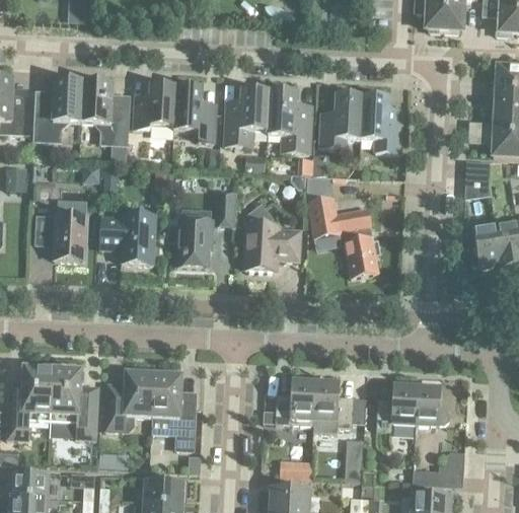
[(444,32),(445,0),(428,0),(426,28),(430,29),(429,31),(444,32)]
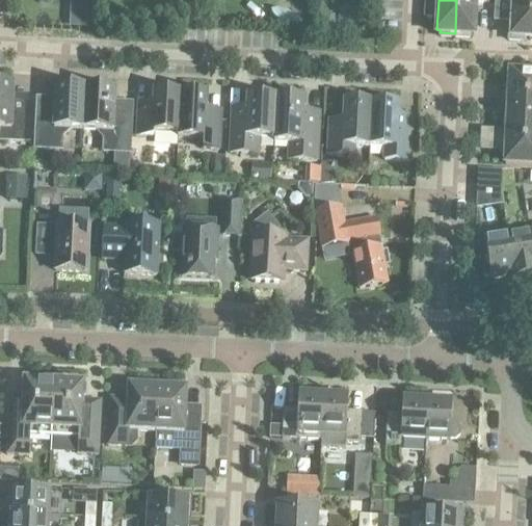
[(456,0),(455,33),(470,34),(471,31),(474,31),(476,0),(456,0)]
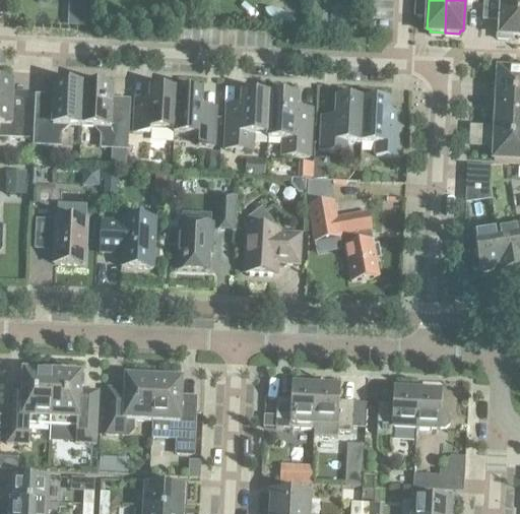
[(518,34),(519,0),(486,0),(502,0),(501,22),(498,22),(497,36),(510,36),(510,33),(518,34)]
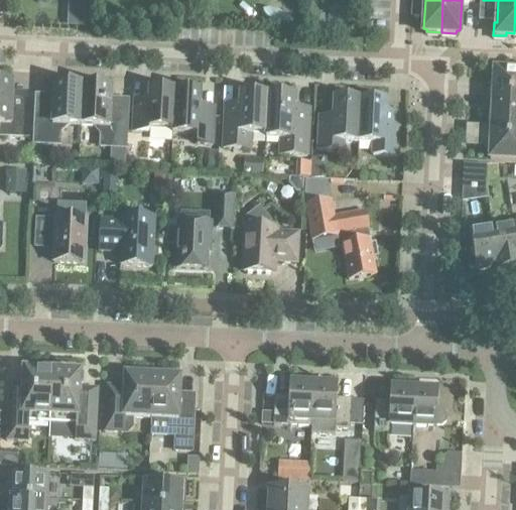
[(488,89),(515,90),(515,67),(495,67),(494,79),(489,79),(488,89)]
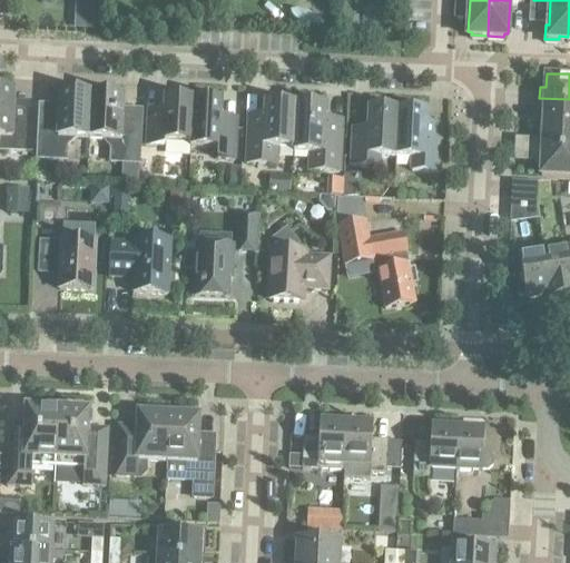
[(0,86),(0,146),(25,148),(26,115),(12,114),(13,87),(0,86)]
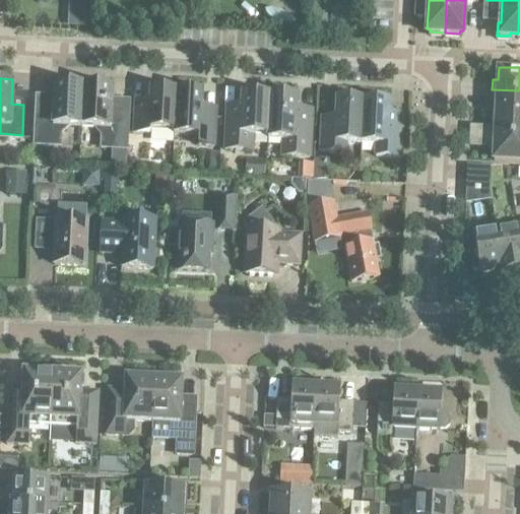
[(54,108),(36,107),(35,140),(60,142),(61,129),(68,123),(81,123),(83,83),(70,82),(70,80),(58,79),(58,81),(55,81),(54,108)]
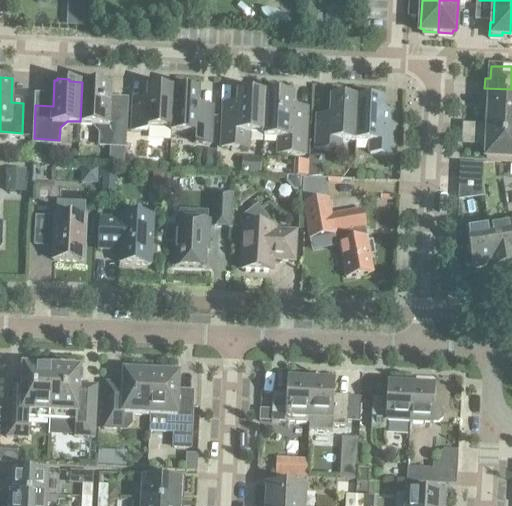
[(82,82),(80,121),(94,122),(100,129),(100,142),(125,143),(127,96),(110,95),(110,83),(108,83),(108,80),(96,80),(96,82),(82,82)]
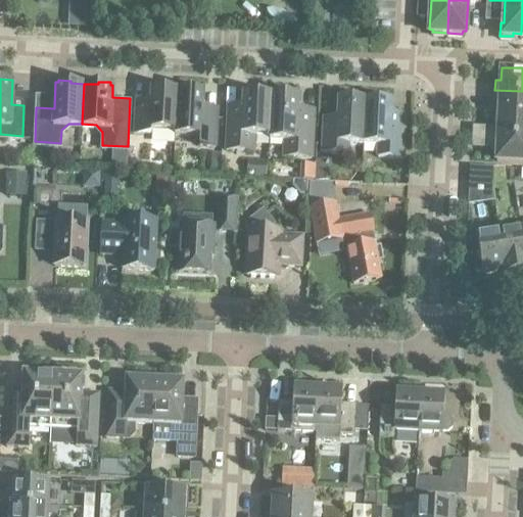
[(176,132),(178,88),(152,87),(151,98),(137,98),(135,130),(151,131),(151,127),(175,128),(175,132),(176,132)]
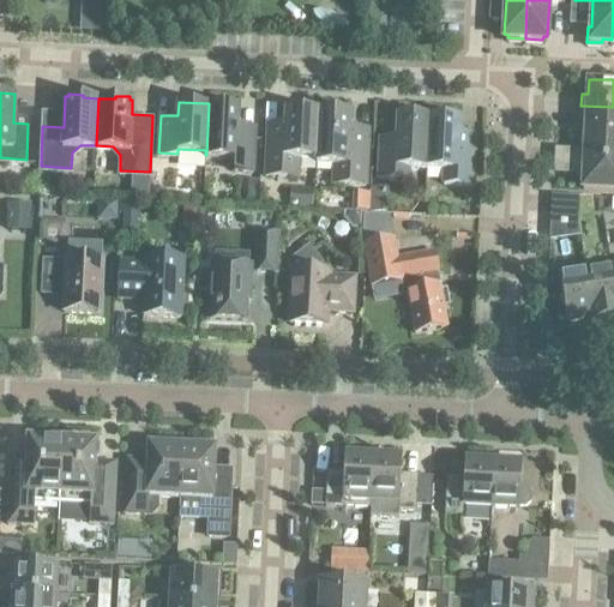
[(239,104),(209,103),(206,155),(235,156),(234,167),(253,168),(256,125),(238,124),(239,104)]
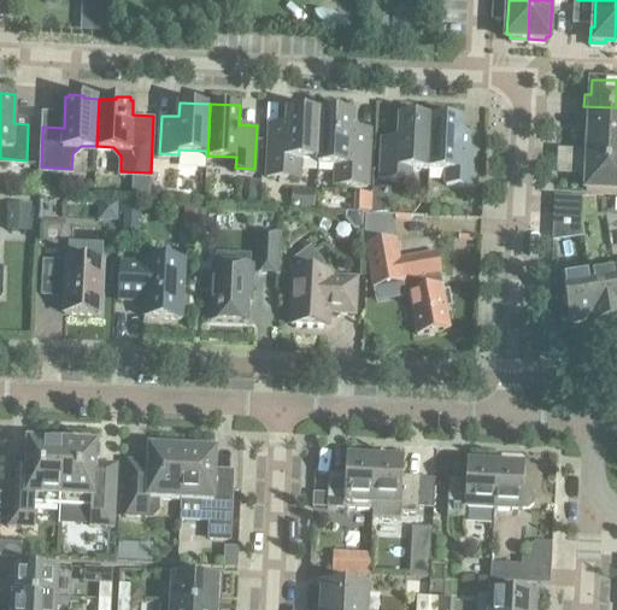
[(616,107),(583,106),(583,118),(589,119),(589,133),(616,133),(616,107)]
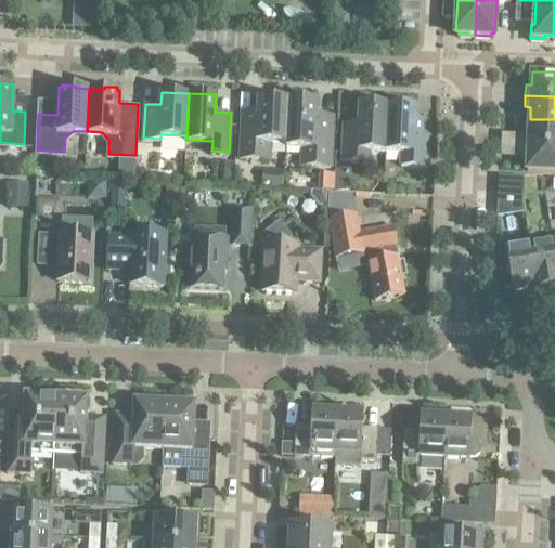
[(286,140),(288,99),(259,96),(258,109),(243,109),(241,155),(269,157),(270,140),(286,140)]
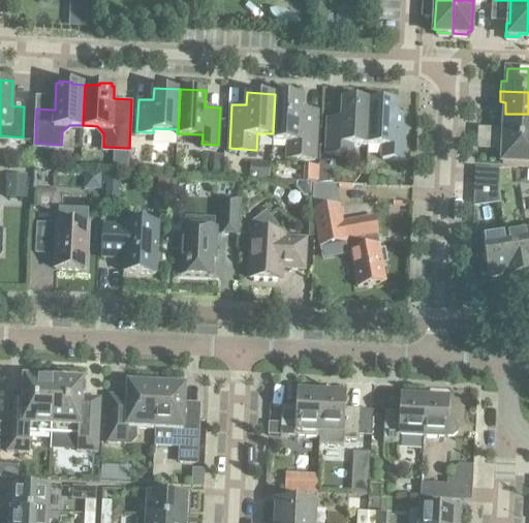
[(275,94),(273,133),(273,137),(288,139),(287,155),(315,156),(317,109),(303,108),(303,95),(275,94)]
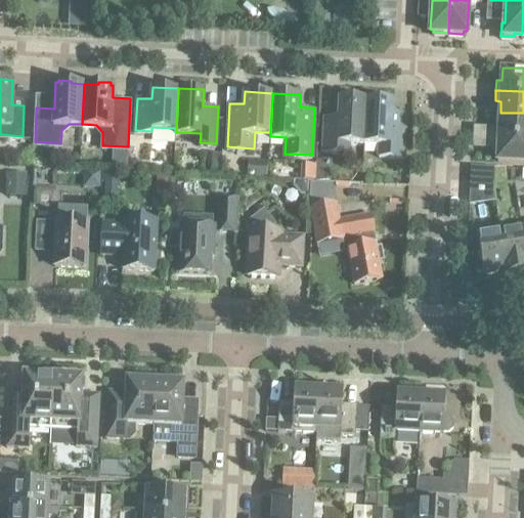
[(364,127),(365,97),(340,96),(339,115),(324,115),(323,148),(348,150),(349,140),(363,141),(364,127)]
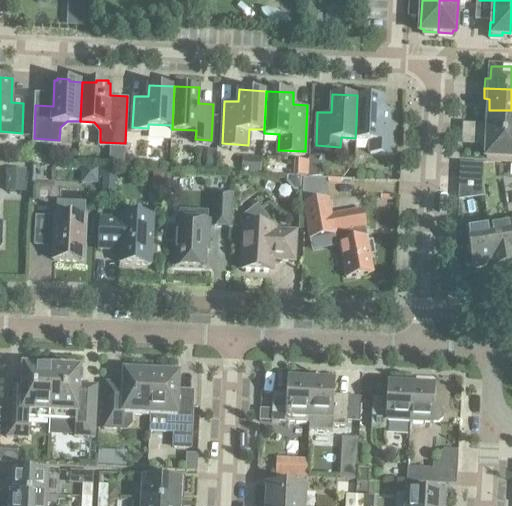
[(384,96),(357,95),(356,124),(355,138),(370,138),(370,150),(395,151),(397,109),(383,109),(384,96)]
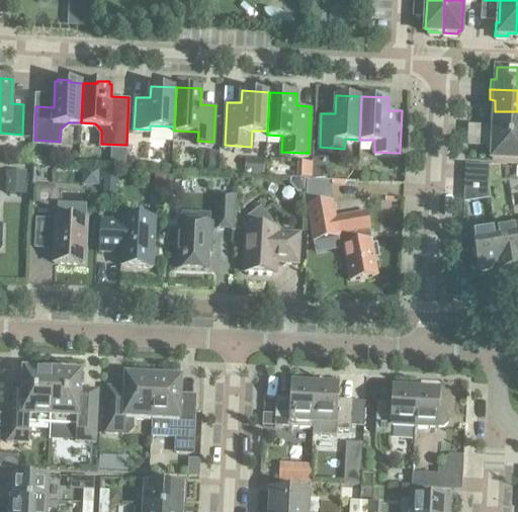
[(494,122),(489,122),(488,133),(517,134),(517,111),(495,111),(494,122)]
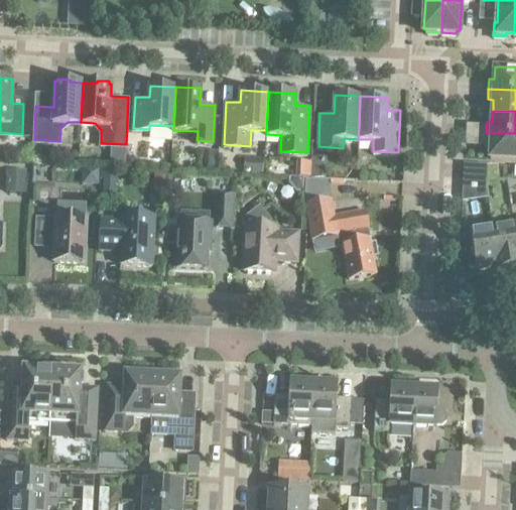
[(515,133),(486,132),(486,142),(491,143),(490,155),(515,156),(515,133)]
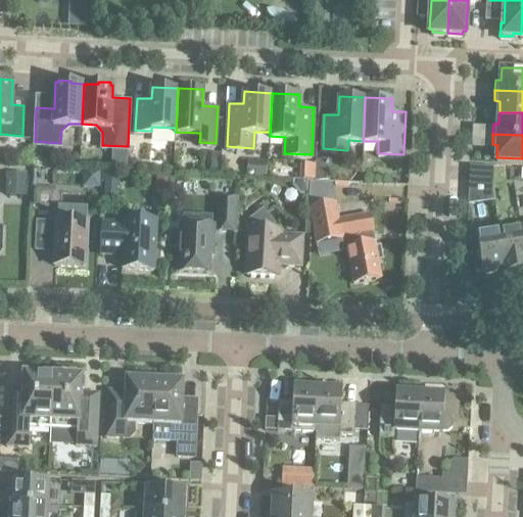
[(207,149),(206,158),(221,158),(222,149),(207,149)]
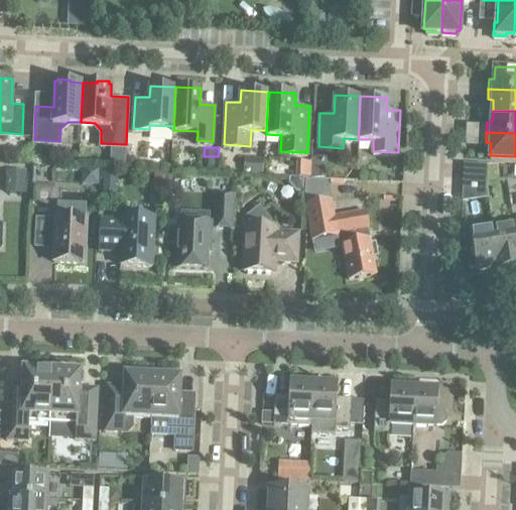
[(126,152),(126,165),(138,165),(138,159),(132,152),(126,152)]
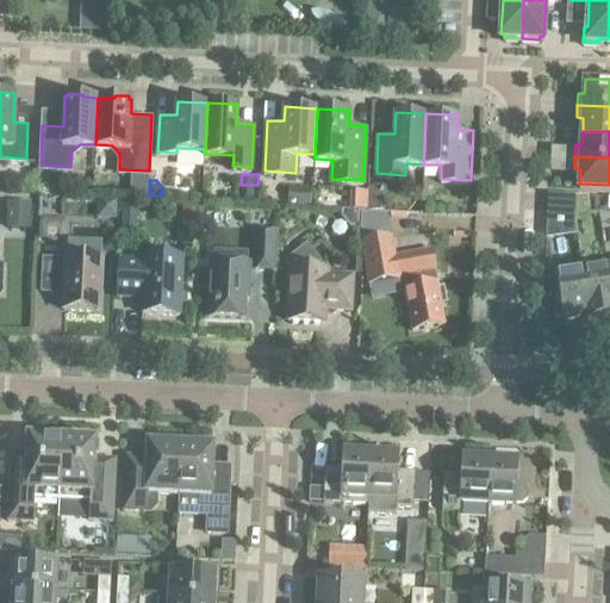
[(362,181),(344,182),(346,201),(363,200),(362,181)]
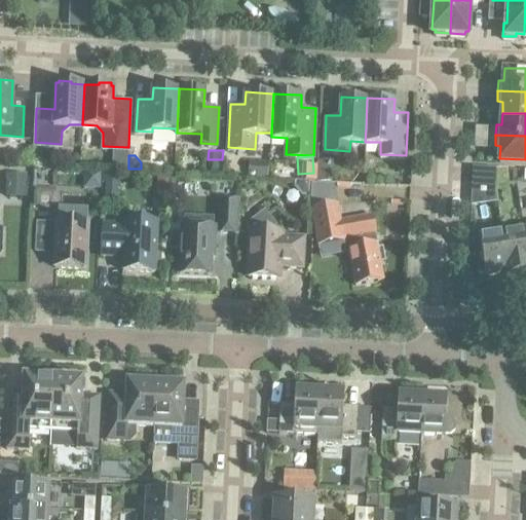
[(474,163),(473,180),(495,181),(496,164),(474,163)]
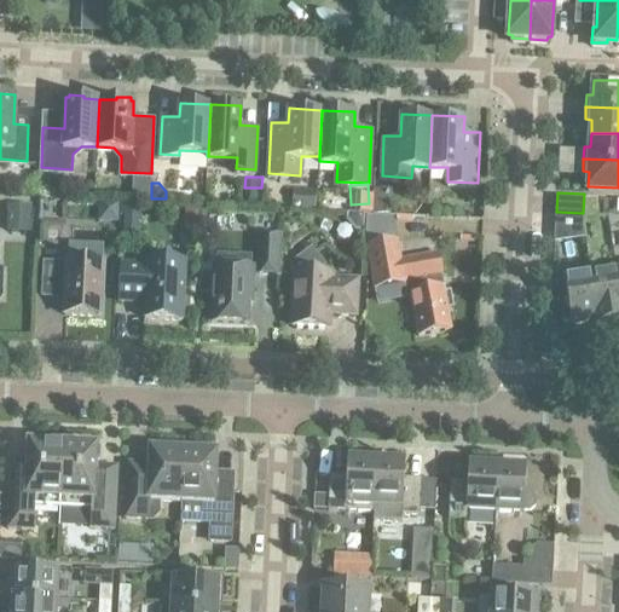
[(584,194),(583,213),(596,213),(596,194),(584,194)]
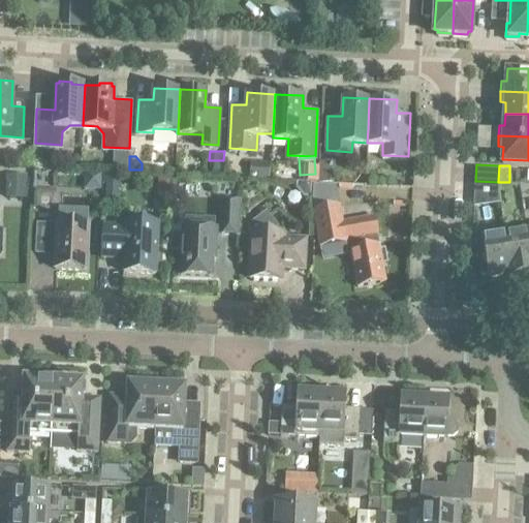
[(119,200),(121,170),(104,168),(103,179),(106,179),(105,198),(119,200)]
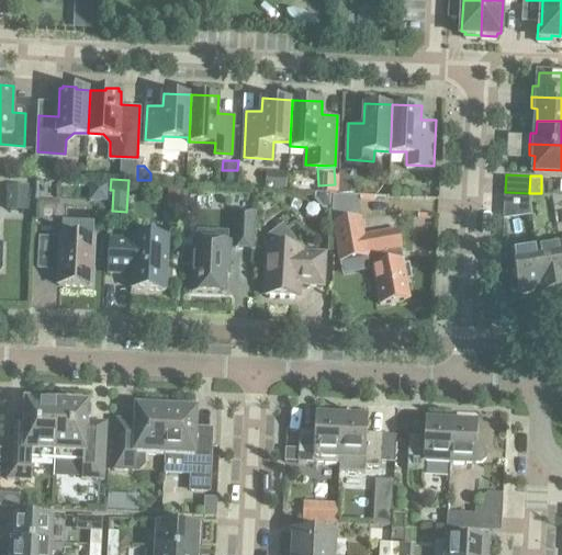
[(8,182),(8,205),(27,205),(27,182),(8,182)]
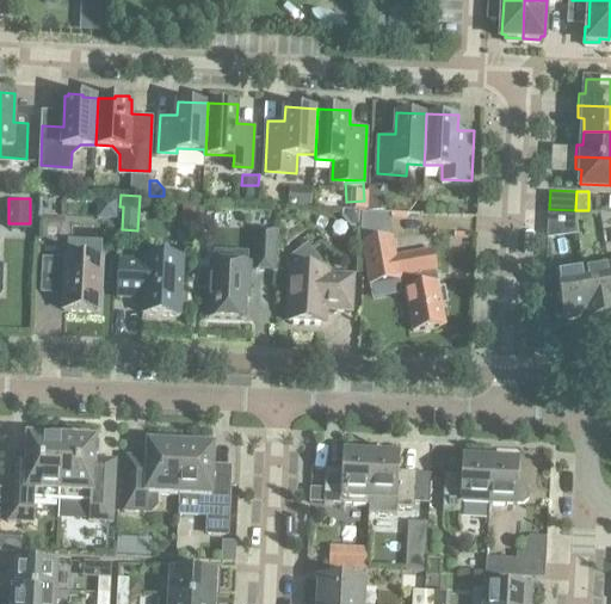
[(196,226),(195,198),(179,198),(179,226),(196,226)]
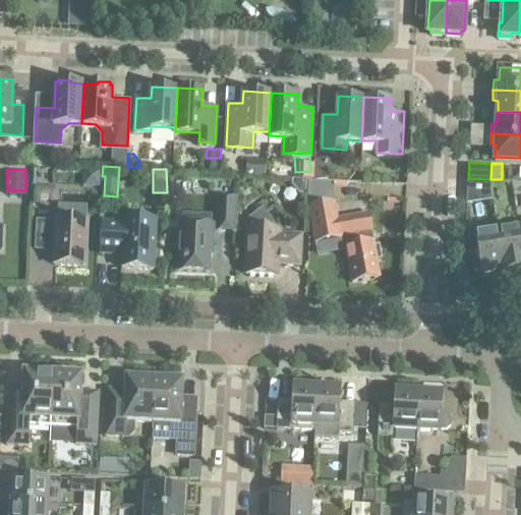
[(292,175),(291,181),(299,190),(305,190),(306,176),(292,175)]
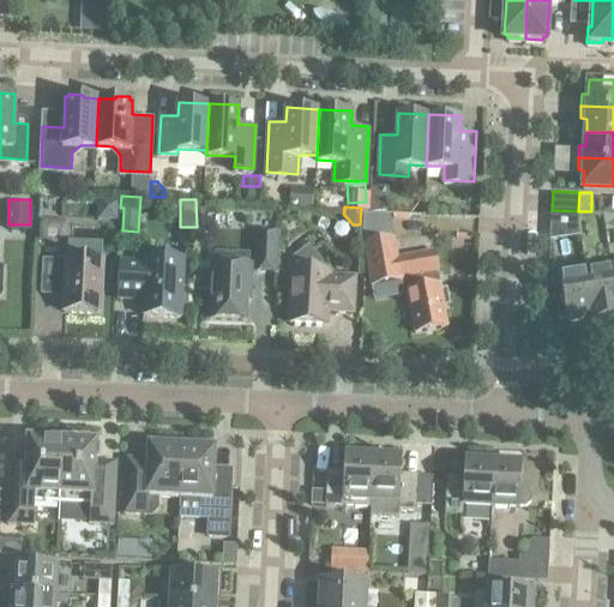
[(393,227),(362,226),(365,240),(369,239),(380,238),(393,235),(395,234),(393,227)]
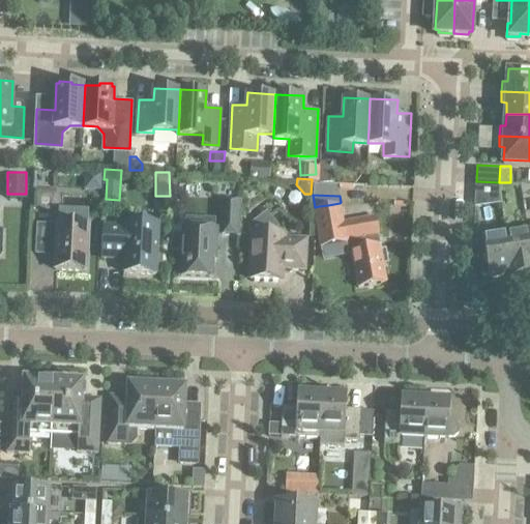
[(221,196),(219,231),(239,232),(241,196),(221,196)]
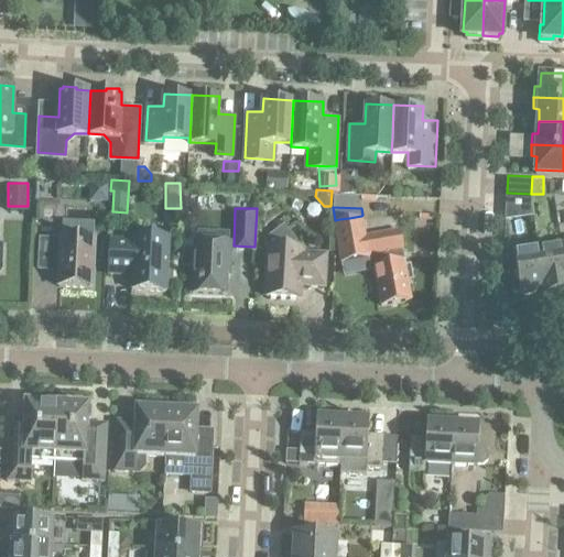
[(349,218),(339,219),(335,220),(334,220),(340,260),(372,254),(381,302),(412,296),(404,257),(398,226),(365,231),(362,215),(361,216),(349,218)]
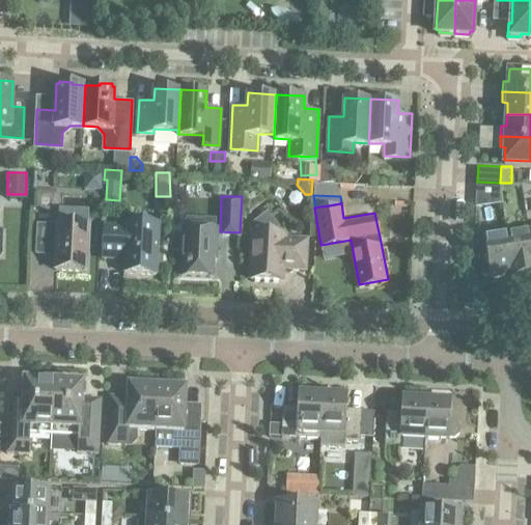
[(119,223),(105,222),(103,254),(118,255),(118,252),(126,252),(124,270),(157,271),(157,260),(158,243),(159,221),(127,220),(127,225),(119,225),(119,223)]
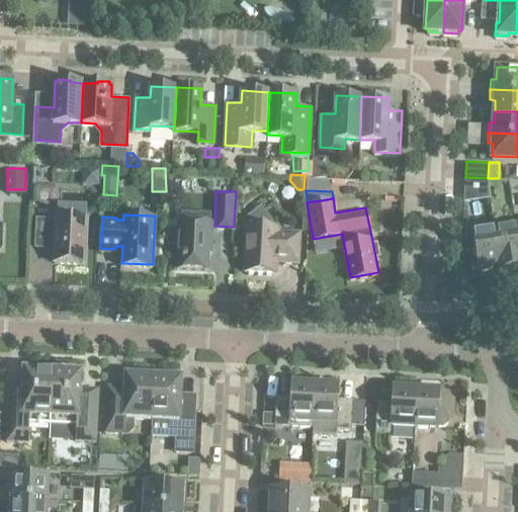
[(55,244),(54,259),(84,261),(86,217),(57,216),(56,218),(37,217),(36,243),(55,244)]
